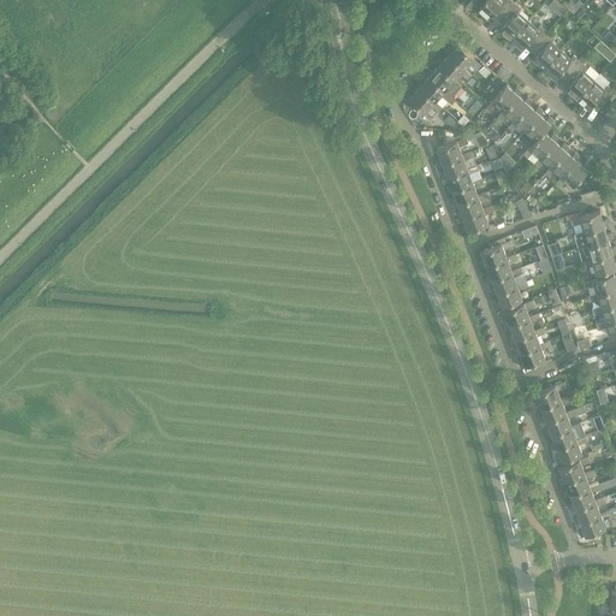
[(471,0),(466,6),(471,10),(474,6),(478,9),(477,10),(489,21),(492,16),(497,21),(514,3),(511,0),(471,0)]
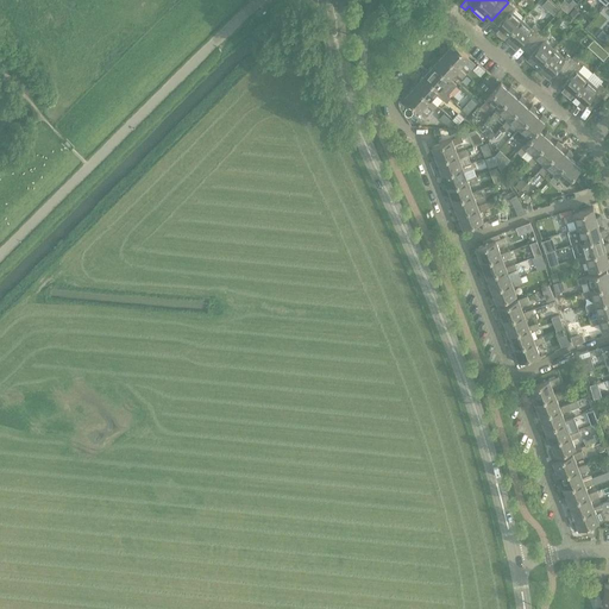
[(494,30),(504,39),(522,20),(513,11),(515,8),(508,2),(491,20),(497,25),(494,30)]
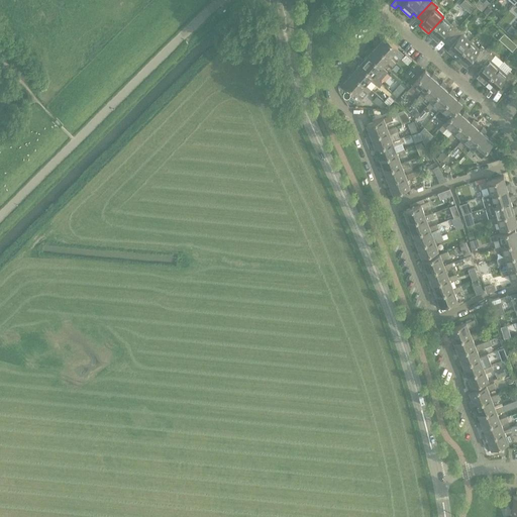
[(488,7),(484,12),(489,17),(490,16),(494,12),(488,7)]
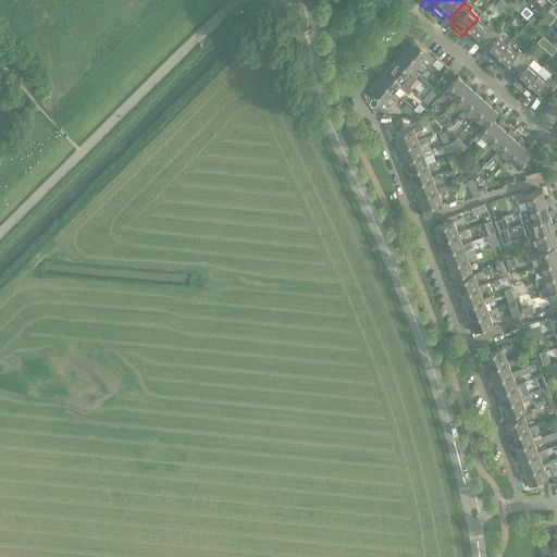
[(478,19),(461,36),(471,45),(474,41),(480,46),(495,28),(489,23),(486,26),(478,19)]
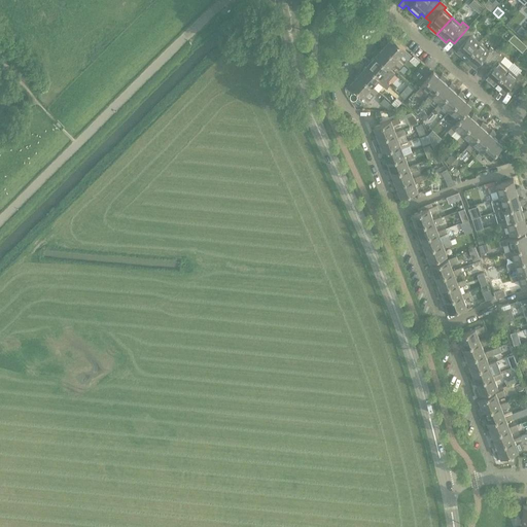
[(456,51),(465,60),(481,43),(472,35),(475,33),(468,27),(454,43),(459,47),(456,51)]
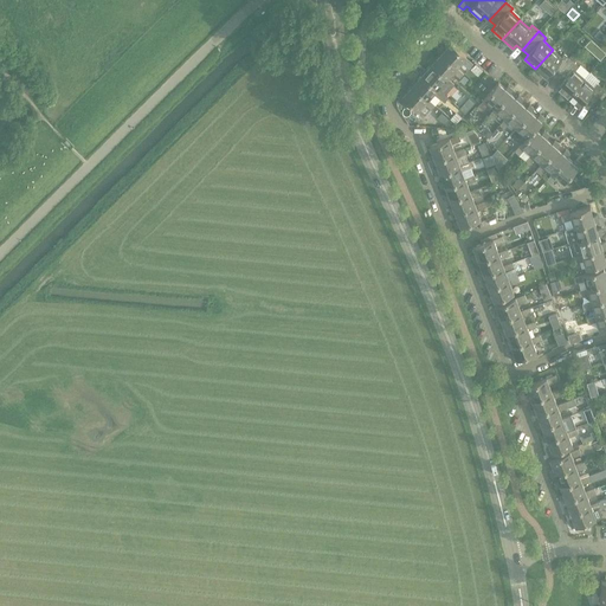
[(593,38),(598,43),(599,42),(603,38),(598,33),(593,38)]
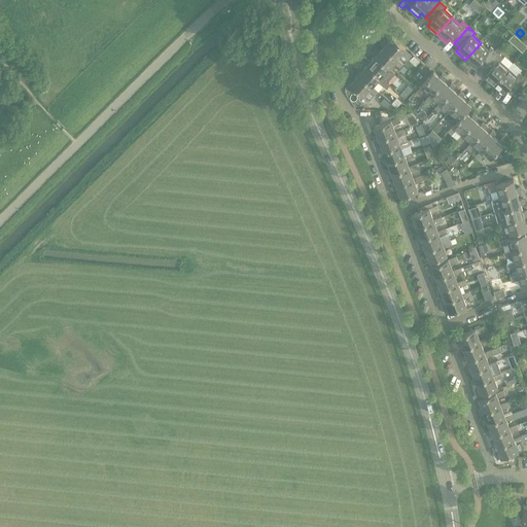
[(514,34),(508,40),(515,45),(520,39),(514,34)]
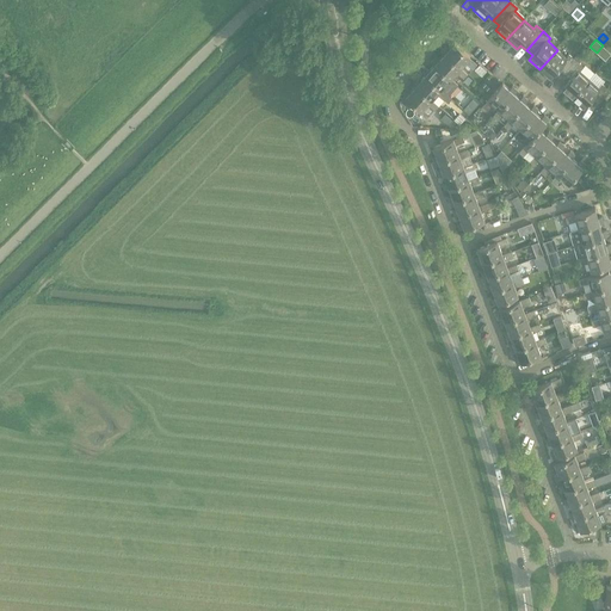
[(444,55),(461,68),(467,62),(473,68),(477,63),(470,57),(455,43),(449,50),(445,47),(440,51),(444,55)]
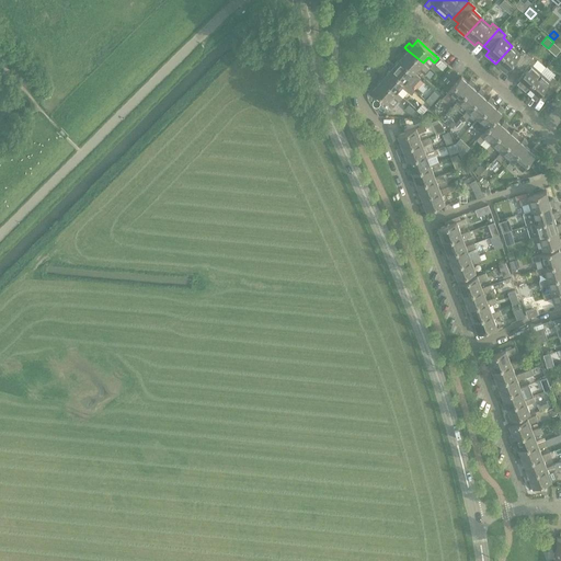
[(512,46),(495,64),(505,72),(508,69),(514,73),(529,56),(523,50),(519,54),(512,46)]
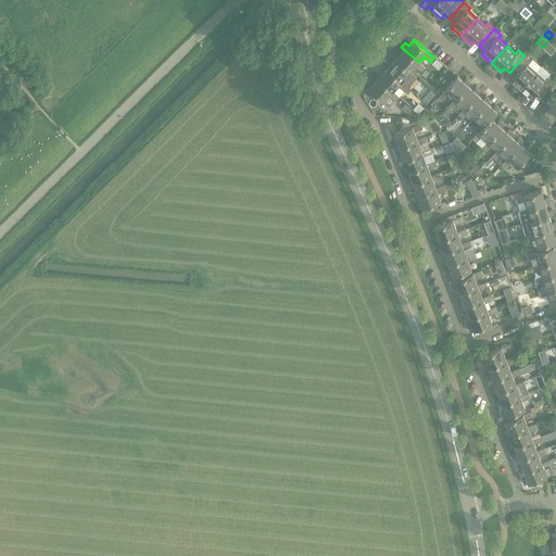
[(395,60),(411,72),(416,66),(422,73),(426,70),(427,68),(419,62),(404,50),(400,55),(396,52),(392,57),(395,60)]
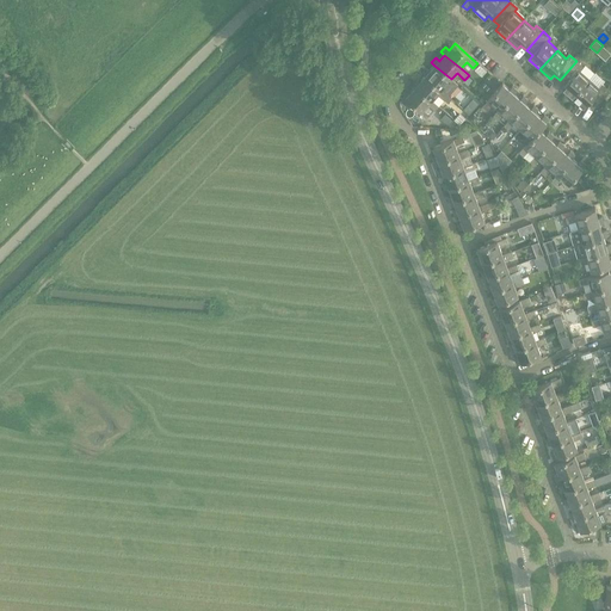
[(561,90),(573,99),(590,79),(580,71),(584,68),(576,61),(560,80),(565,85),(561,90)]
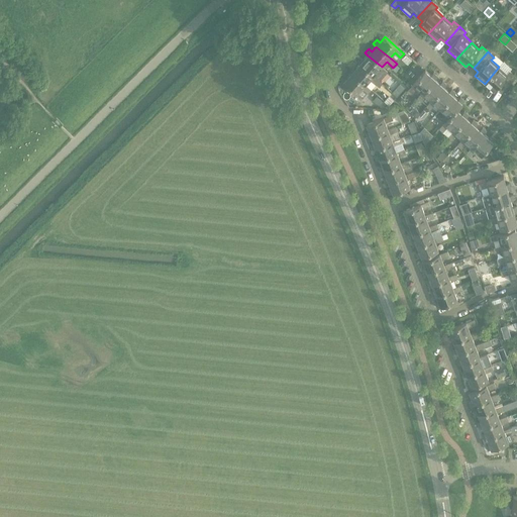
[(359,65),(374,76),(379,71),(385,76),(388,73),(382,67),(368,56),(364,61),(360,58),(356,62),(359,65)]
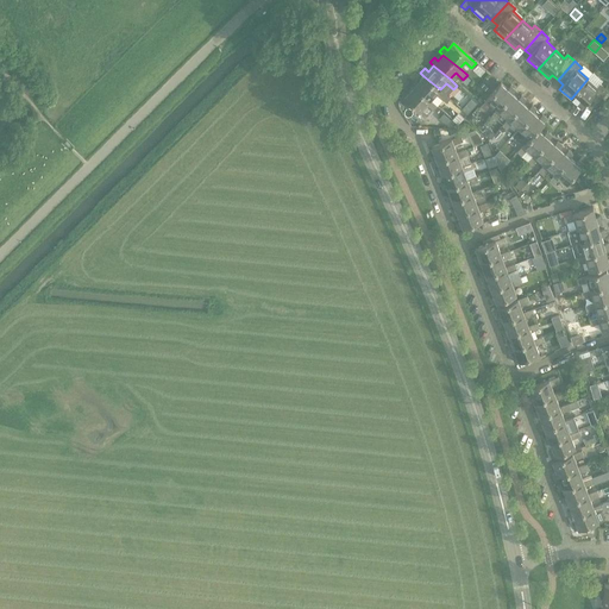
[(414,86),(431,100),(437,94),(443,100),(447,96),(440,89),(424,76),(419,81),(415,79),(412,83),(414,86)]
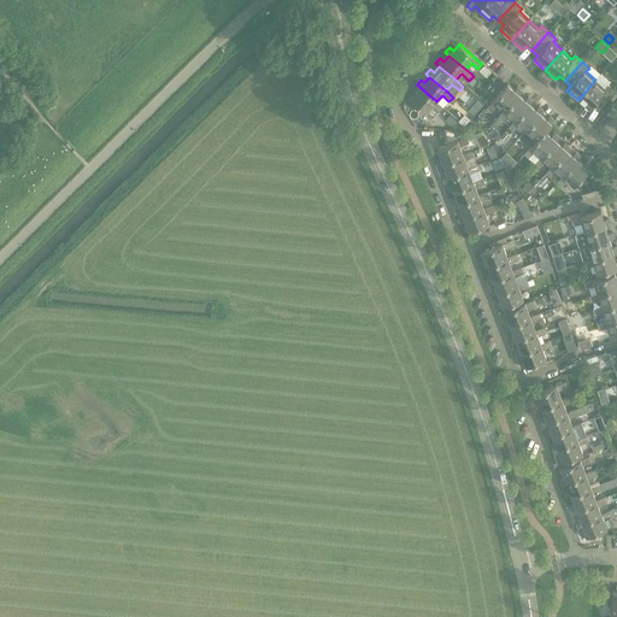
[(595,80),(579,100),(589,110),(593,106),(599,111),(616,92),(609,86),(605,88),(595,80)]
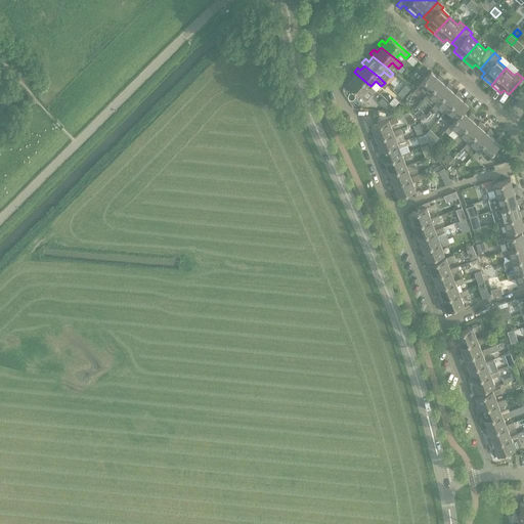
[(415,71),(412,74),(419,80),(421,77),(415,71)]
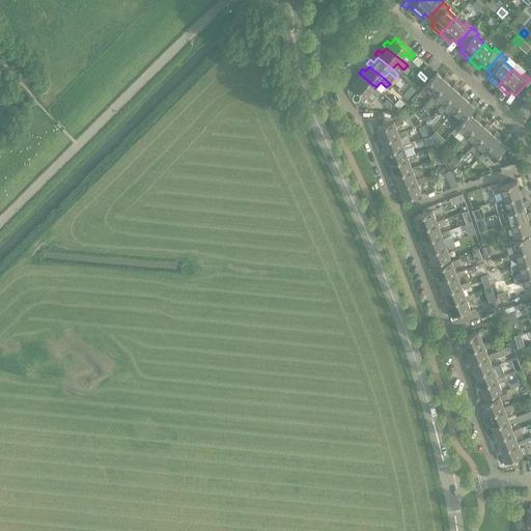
[(428,91),(434,95),(447,81),(449,79),(445,75),(443,78),(437,73),(424,87),(419,93),(423,96),(428,91)]
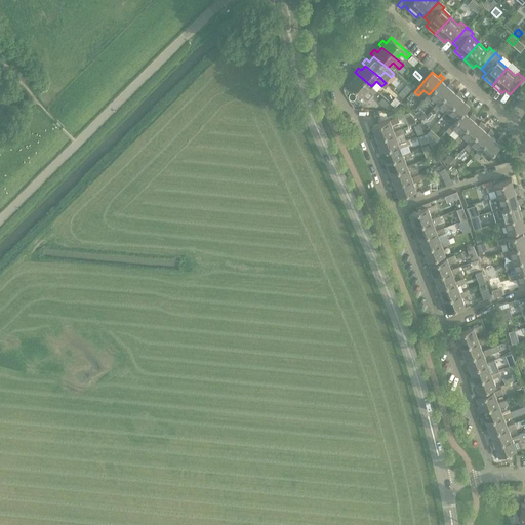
[(371,86),(357,74),(353,80),(350,77),(346,81),(363,95),(368,90),(373,95),(377,91),(371,86)]
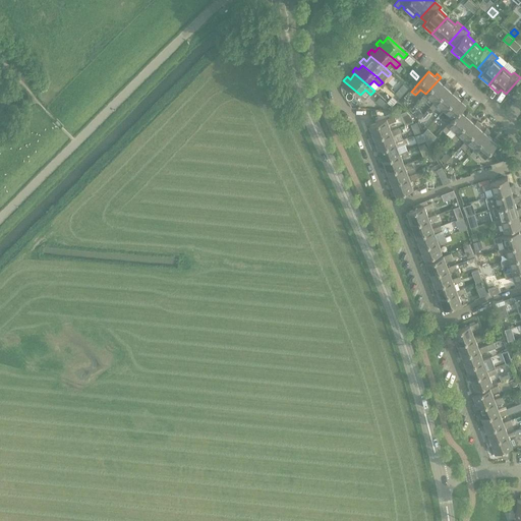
[(439,79),(425,94),(420,100),(424,103),(429,98),(435,102),(448,88),(450,85),(446,81),(444,84),(439,79)]
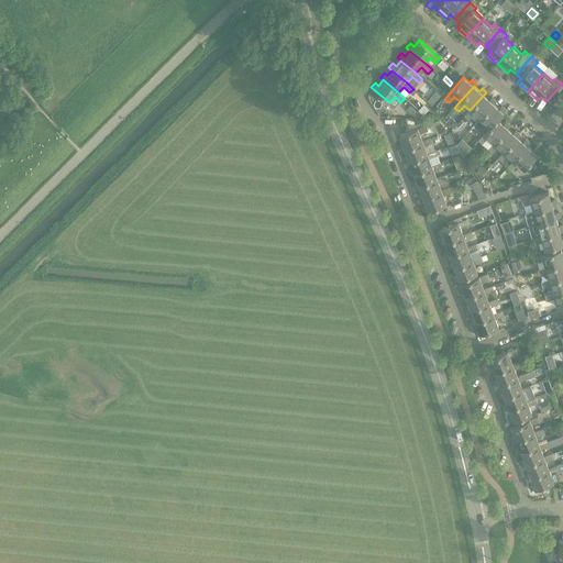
[(484,95),(470,110),(464,117),(468,120),(474,114),(479,119),(494,103),(496,101),(492,97),(489,100),(484,95)]
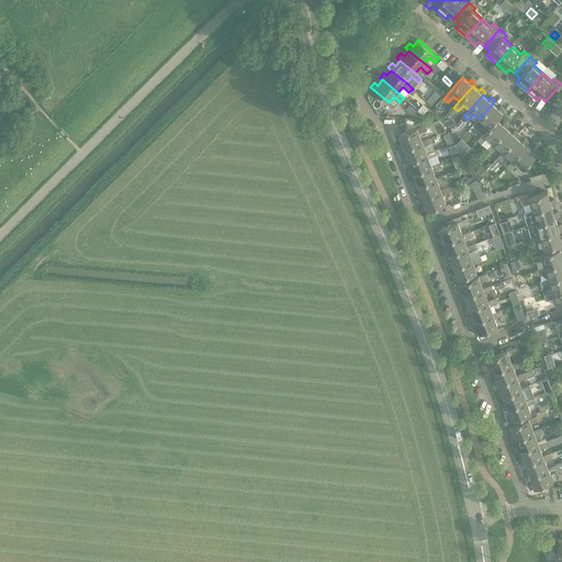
[(430,96),(427,100),(433,105),(436,101),(430,96)]
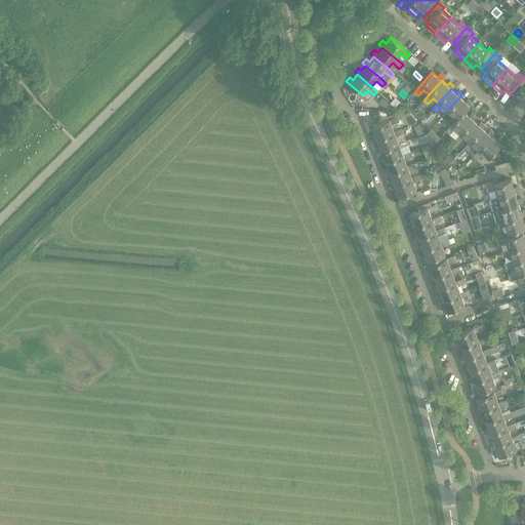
[(460,96),(447,111),(442,117),(446,120),(451,115),(456,119),(463,112),(470,105),(472,103),(468,99),(466,102),(460,96)]
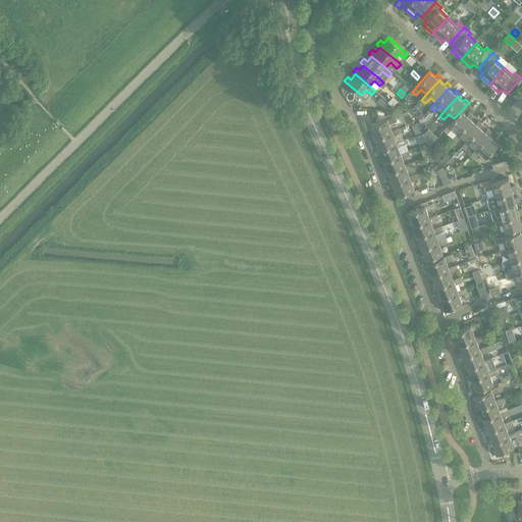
[(419,110),(415,114),(419,118),(424,114),(419,110)]
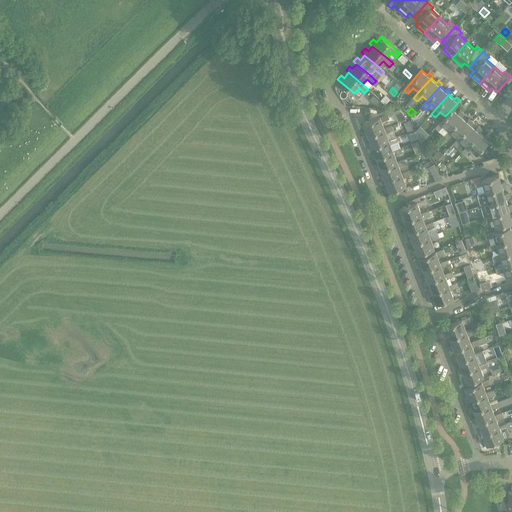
[(419,109),(415,114),(419,117),(423,112),(419,109)]
